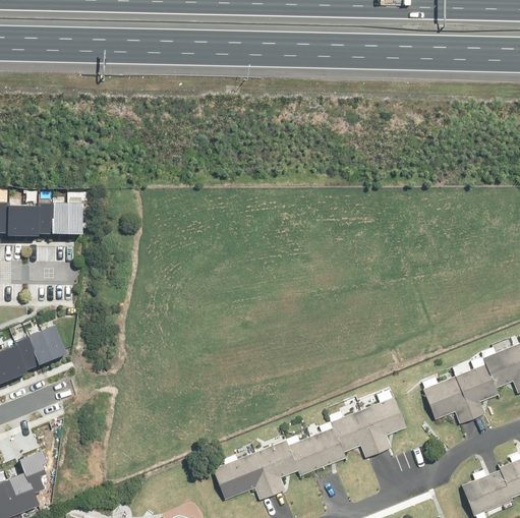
[(0,230),(7,231),(8,205),(8,203),(0,202),(0,230)]
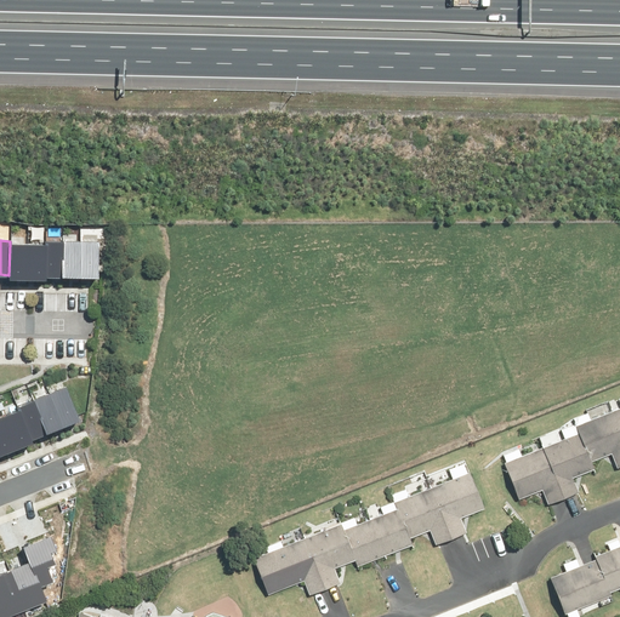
[(45,275),(62,276),(63,243),(45,241),(45,245),(45,275)]
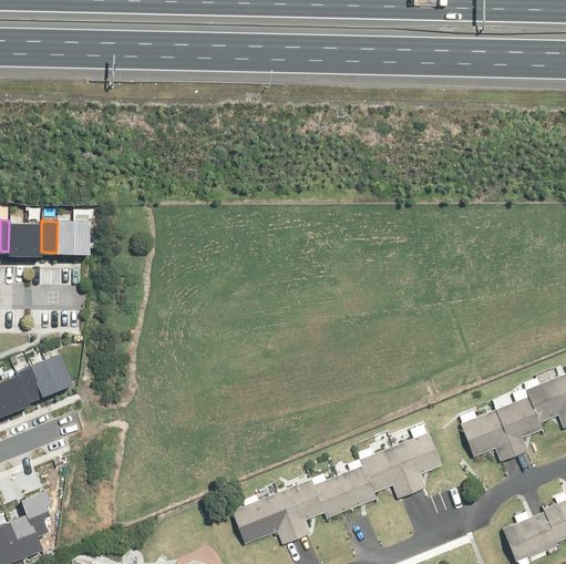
[(57,253),(73,253),(73,222),(58,222),(57,253)]
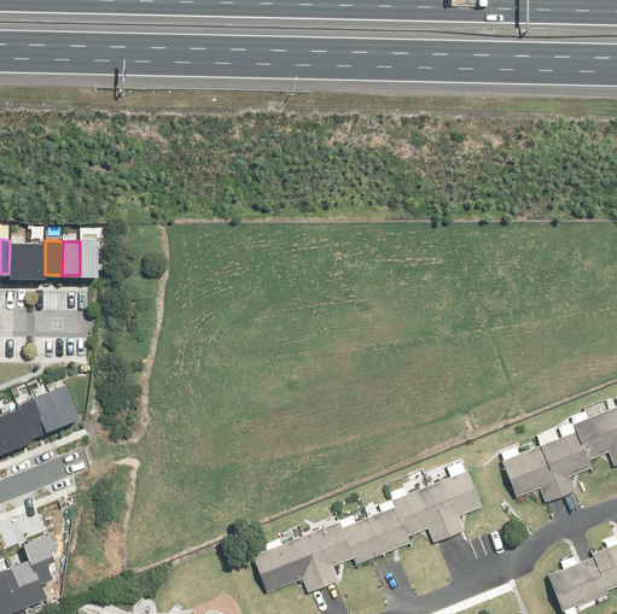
[(80,275),(97,275),(98,241),(80,241),(80,275)]
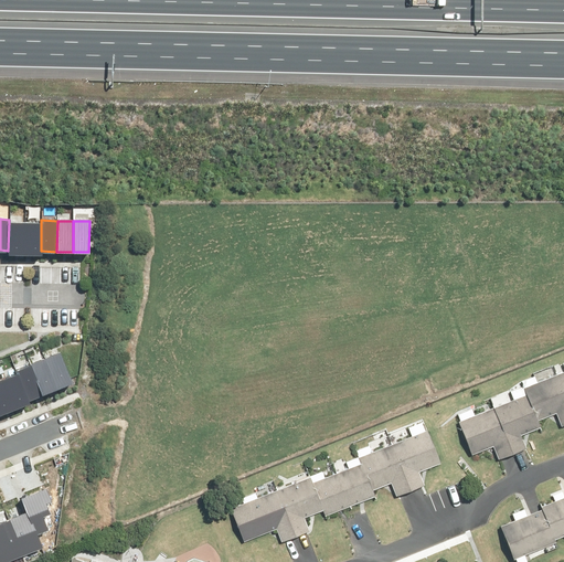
[(8,254),(24,255),(25,223),(9,222),(8,251),(8,254)]
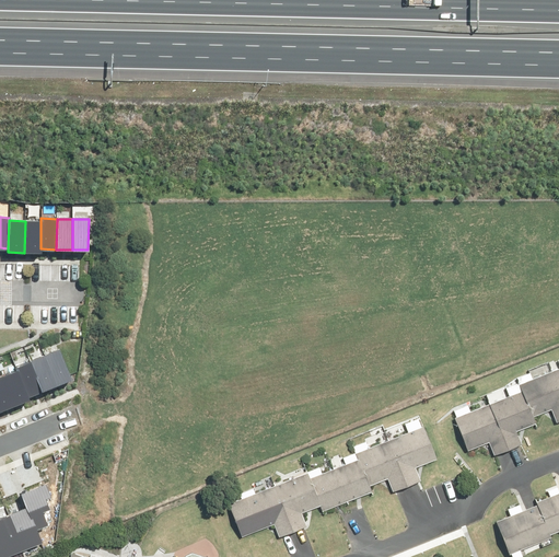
[(41,253),(41,248),(41,221),(25,221),(24,253),(41,253)]
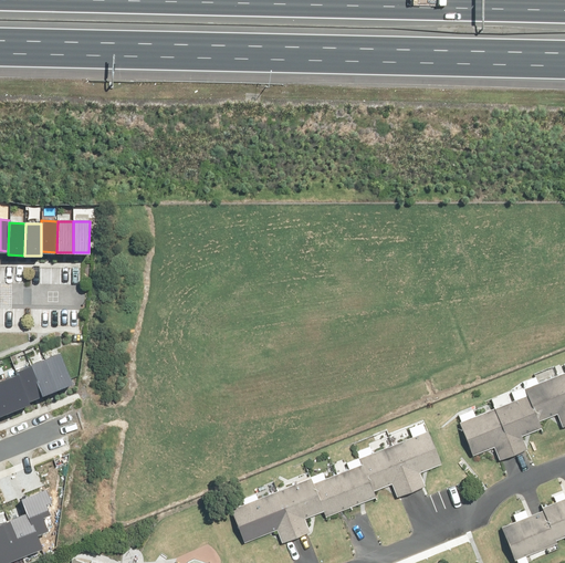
[(73,384),(60,352),(44,358),(58,389),(73,384)]
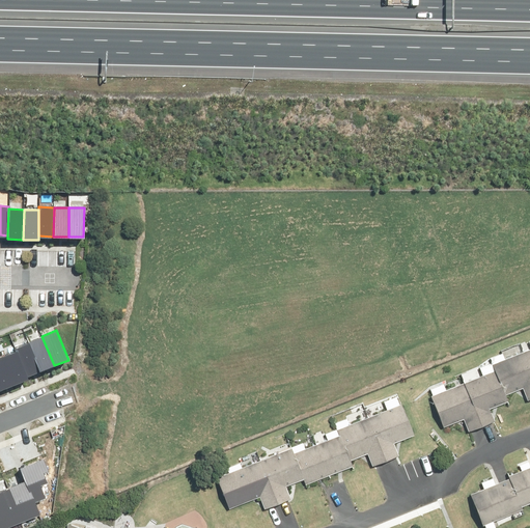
[(54,365),(42,336),(28,341),(40,371),(54,365)]
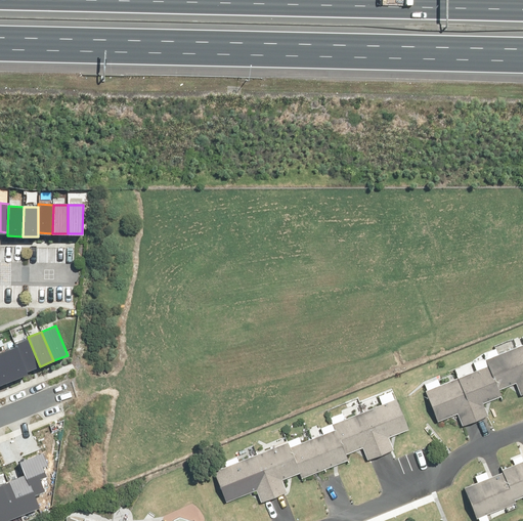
[(40,366),(28,337),(13,343),(27,372),(40,366)]
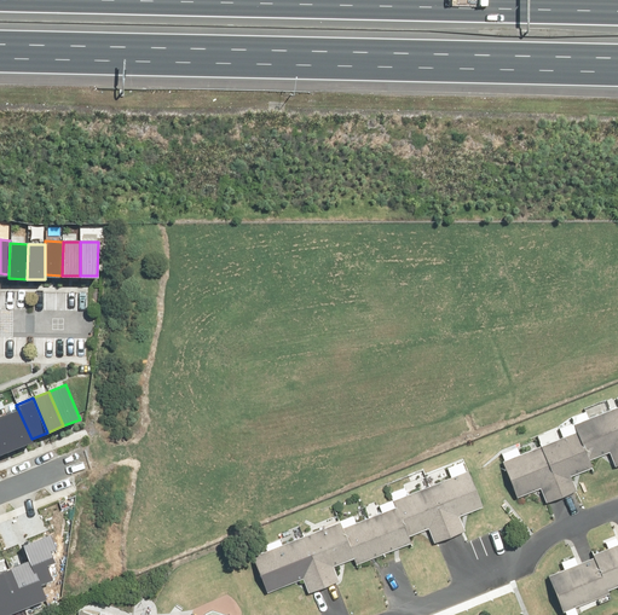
[(560,441),(494,468),(508,503),(531,493),(536,504),(569,491),(562,477),(598,464),(602,479),(617,471),(617,406),(556,431),(560,441)]
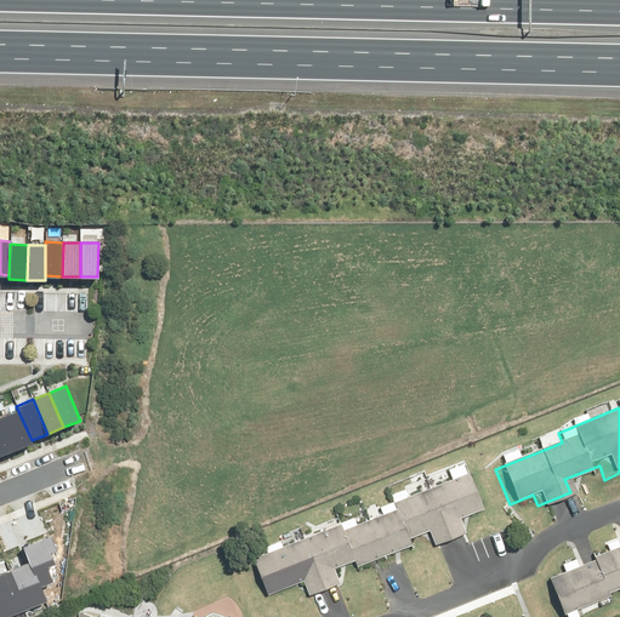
[(32,440),(18,410),(1,416),(15,447),(32,440)]
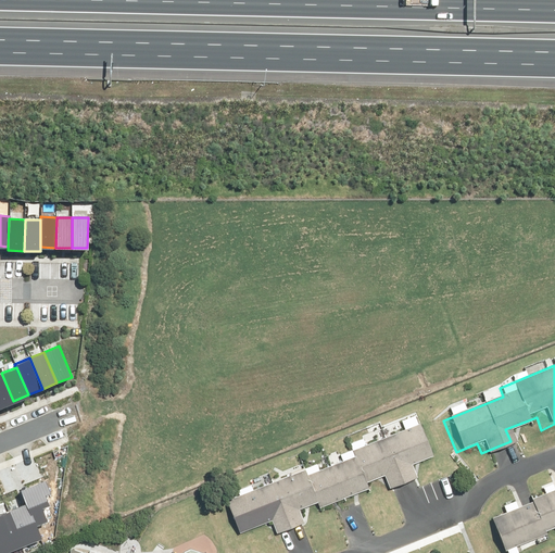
[(0,406),(13,401),(1,373),(0,373),(0,406)]
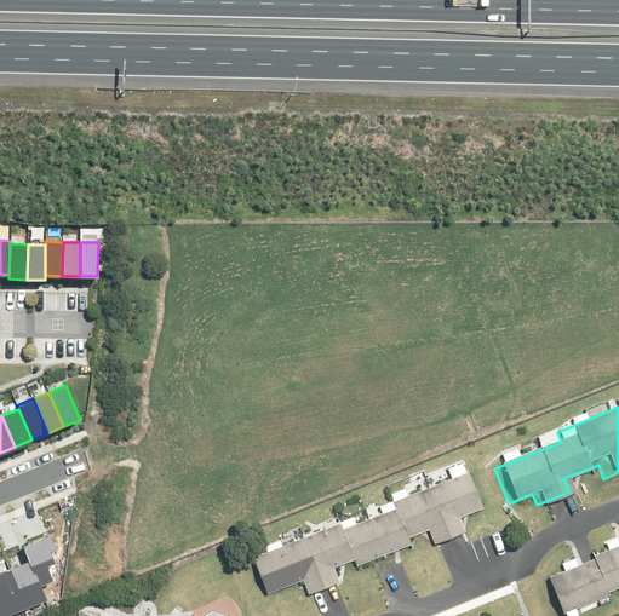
[(482,502),(470,472),(256,557),(270,594),(304,581),(309,594),(342,581),(336,566),(424,531),(431,548),(463,535),(454,513),(482,502)]
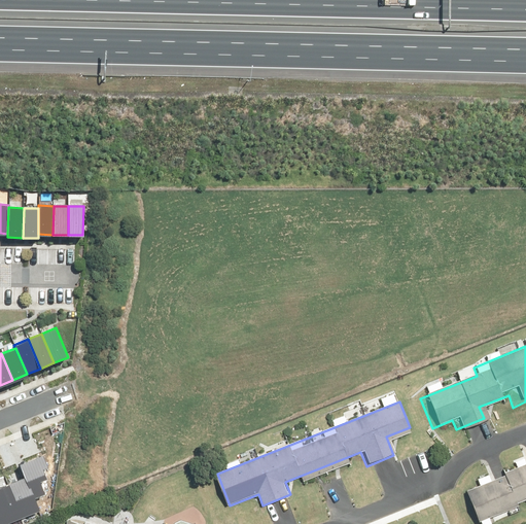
[(20,464),(24,476),(33,497),(44,492),(39,481),(46,478),(38,456),(20,464)]
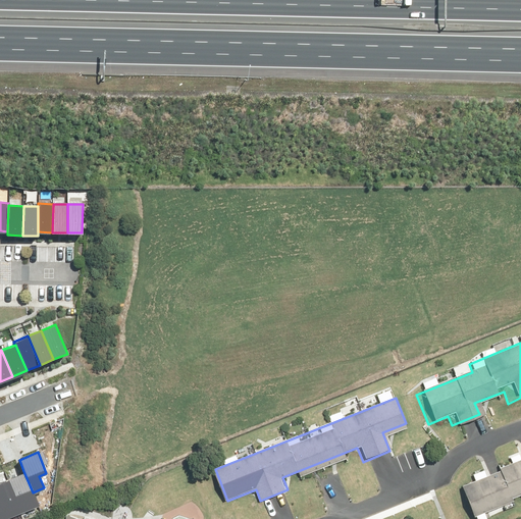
[(520,463),(460,488),(472,518),(474,518),(520,500),(520,463)]
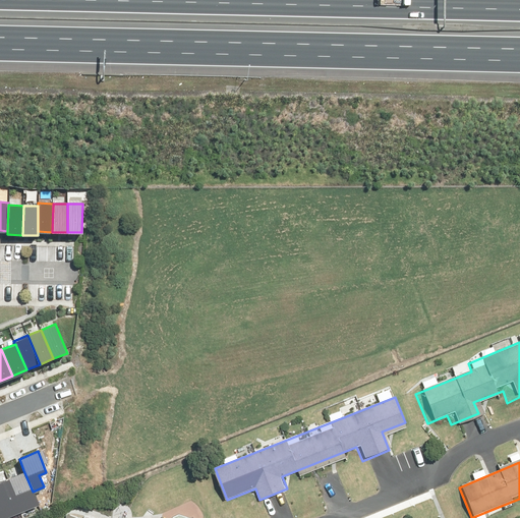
[(23,470),(7,477),(20,510),(37,503),(33,492),(23,470)]
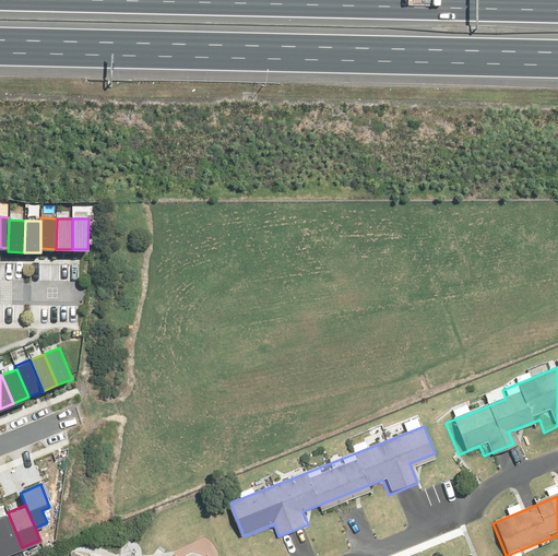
[(8,512),(0,516),(0,546),(3,555),(22,547),(8,512)]
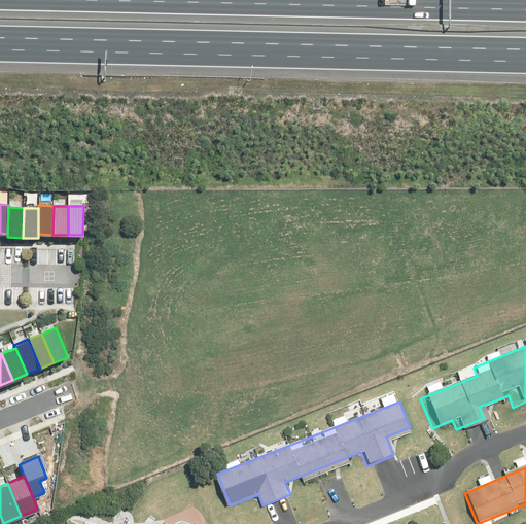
All buildings are outlined.
